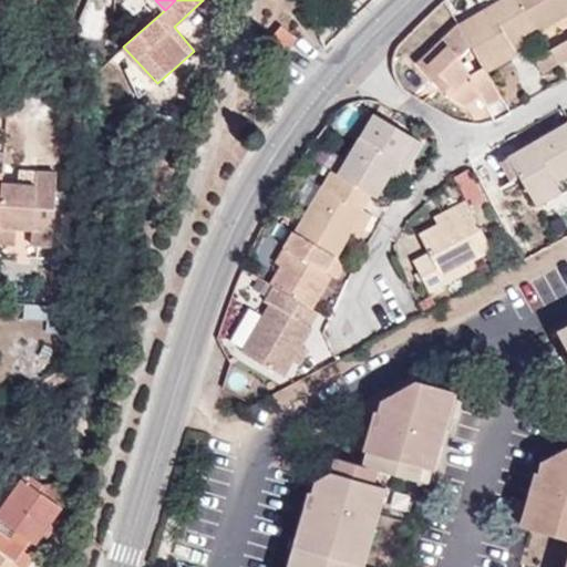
[(521,0),(500,0),(459,24),(486,72),(516,54),(514,51),(511,43),(522,37),(537,27),(521,0)]
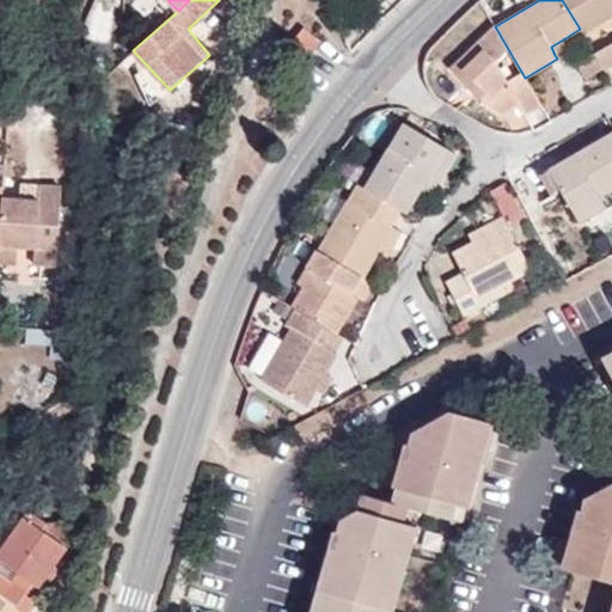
[(611,0),(562,0),(580,29),(582,34),(611,16),(611,0)]
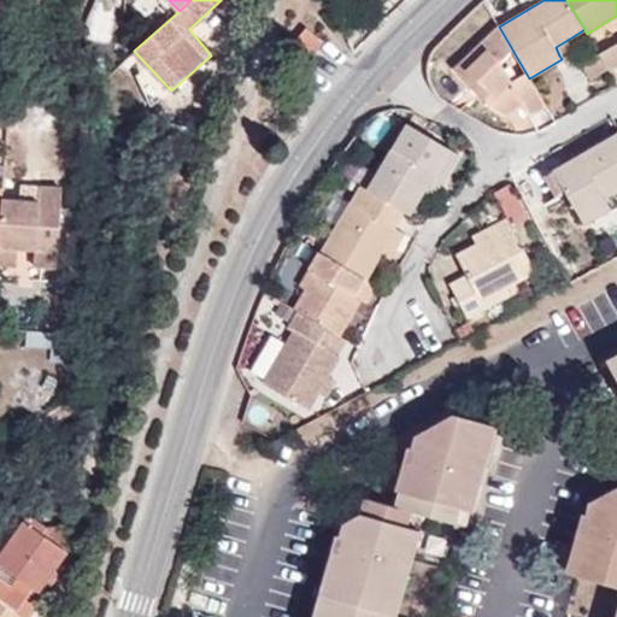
[(310,60),(323,41),(306,27),(292,46),(310,60)]
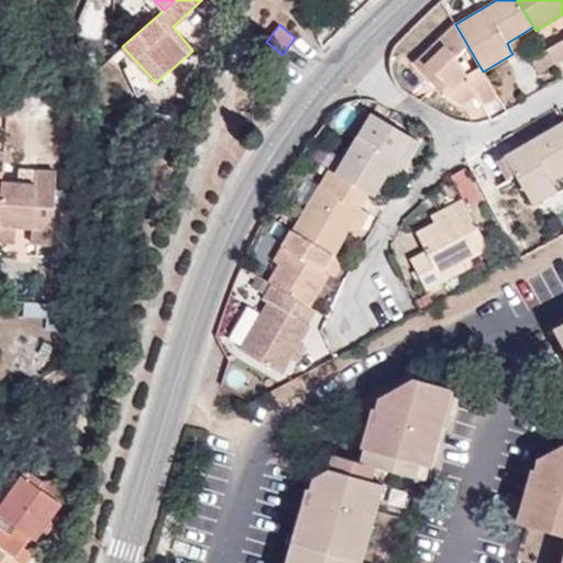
[(483,72),(455,24),(414,63),(446,96),(462,106),(477,96),(484,106),(497,98),(483,72)]
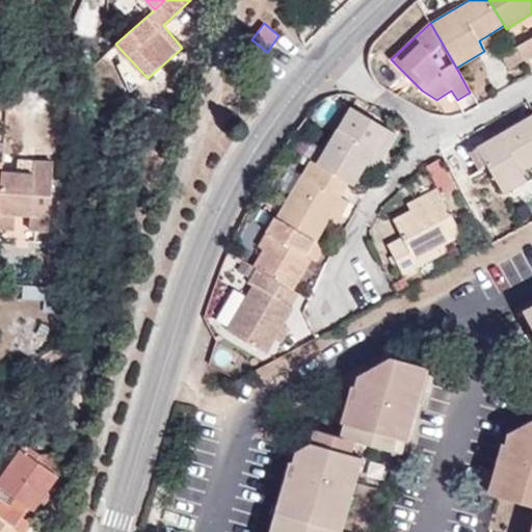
[(479,41),(482,48),(493,42),(489,34),(479,41)]
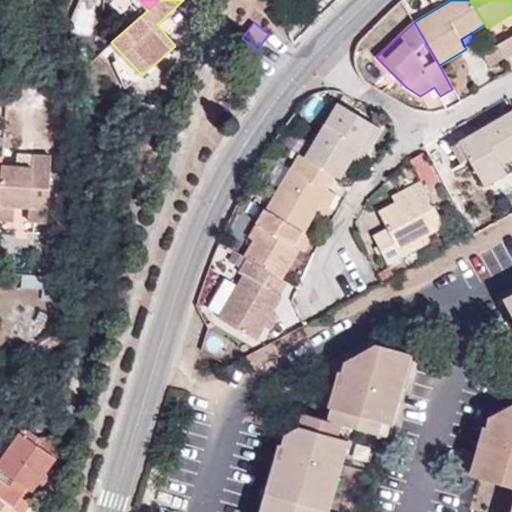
[(511,36),(497,45),(505,58),(511,53),(511,36)]
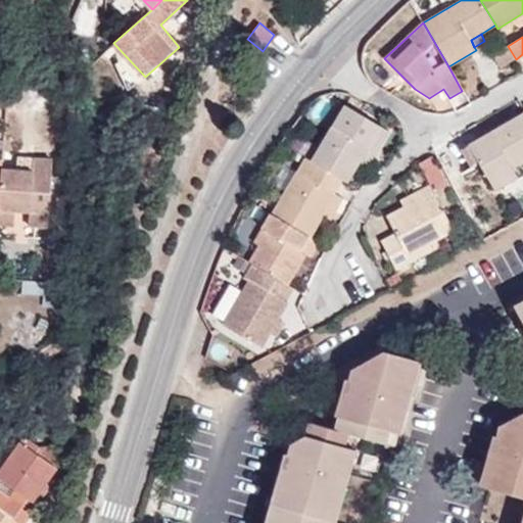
[(501,67),(516,59),(508,46),(492,55),(501,67)]
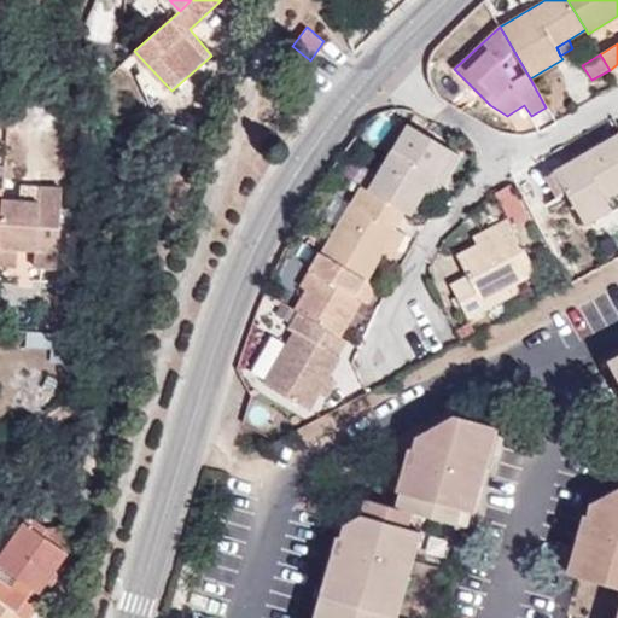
[(296,122),(304,114),(295,105),(286,116),(296,122)]
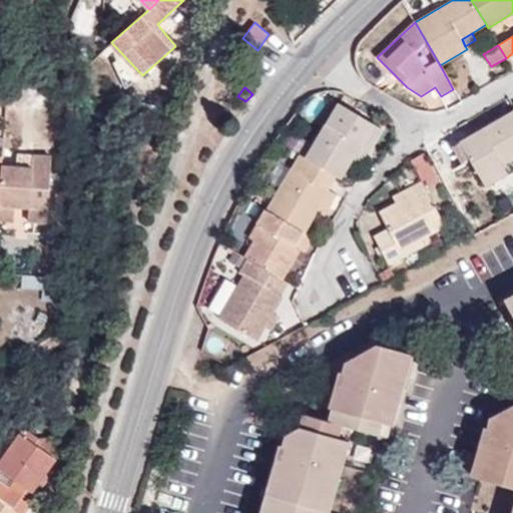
[(336,175),(341,178),(353,158),(361,145),(374,123),(339,102),(306,157),(336,175)]
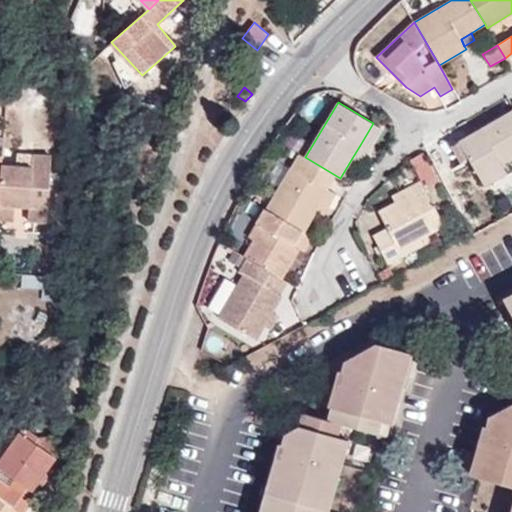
[(511,112),(459,143),(480,177),(502,163),(511,156),(511,112)]
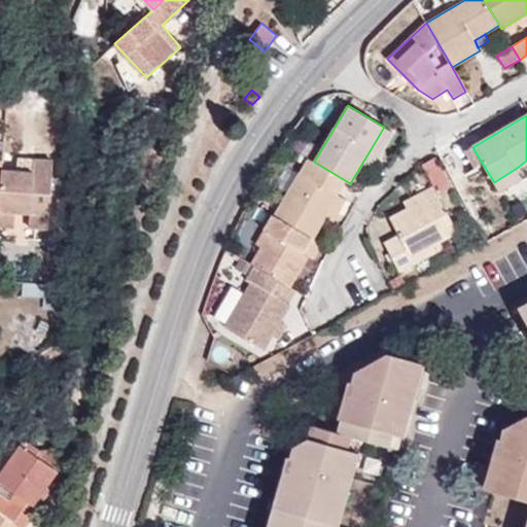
[(392,132),(384,127),(371,149),(379,154),(392,132)]
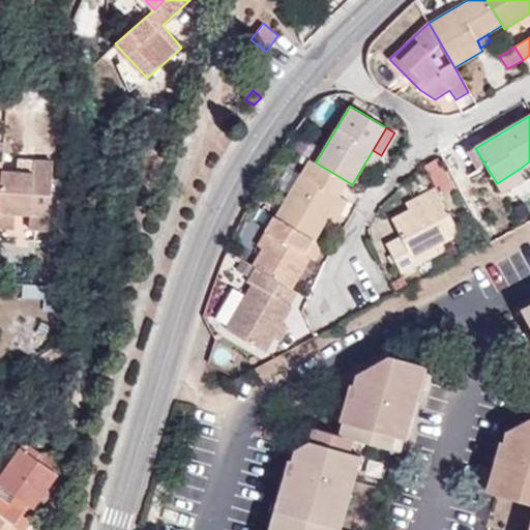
[(373,150),(364,164),(374,169),(381,155),(373,150)]
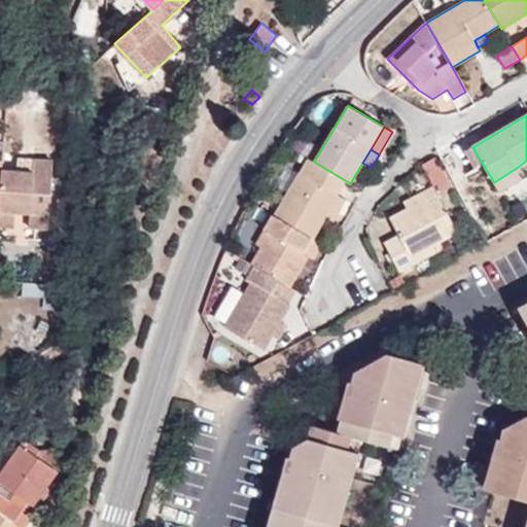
[(274,217),(312,240),(325,216),(339,195),(337,194),(345,180),(314,162),(308,157),(274,217)]
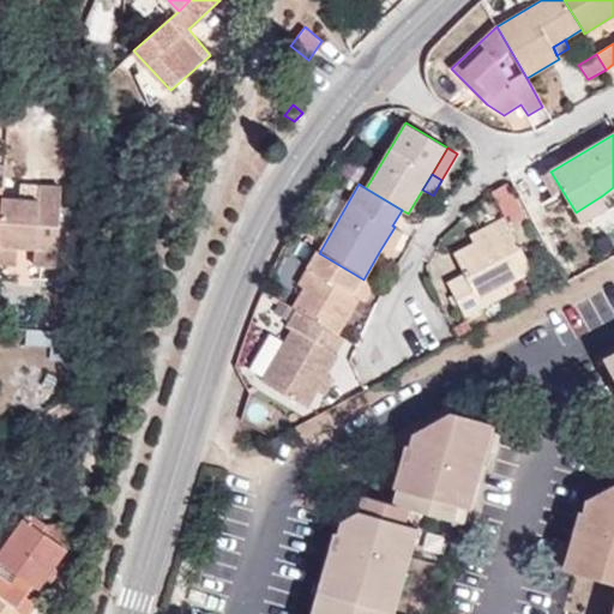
[(40,202),(40,186),(20,185),(20,200),(40,202)]
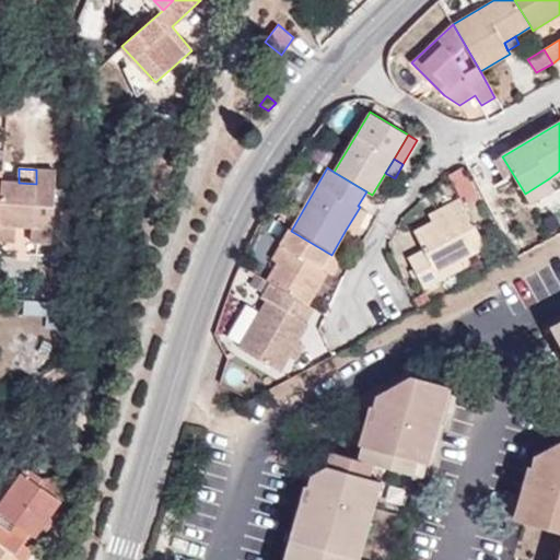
[(4,182),(0,235),(0,241),(16,243),(18,226),(33,226),(31,241),(53,244),(57,171),(36,170),(36,184),(19,183),(4,182)]
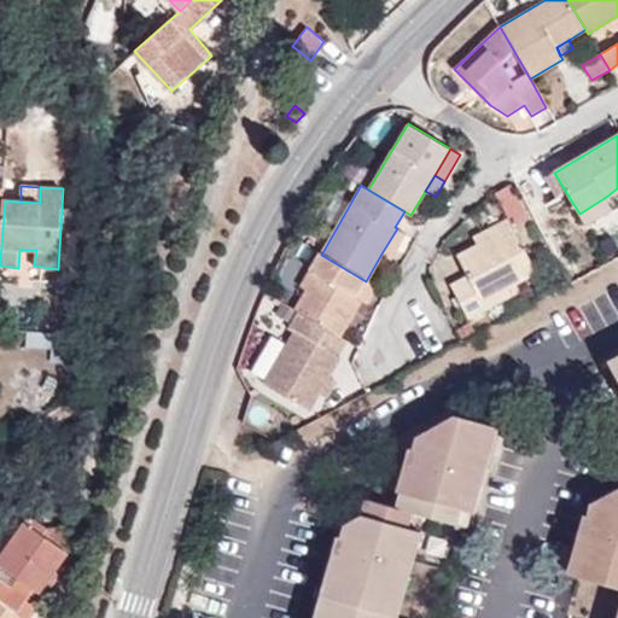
[(617,204),(617,188),(606,197),(612,209),(617,204)]
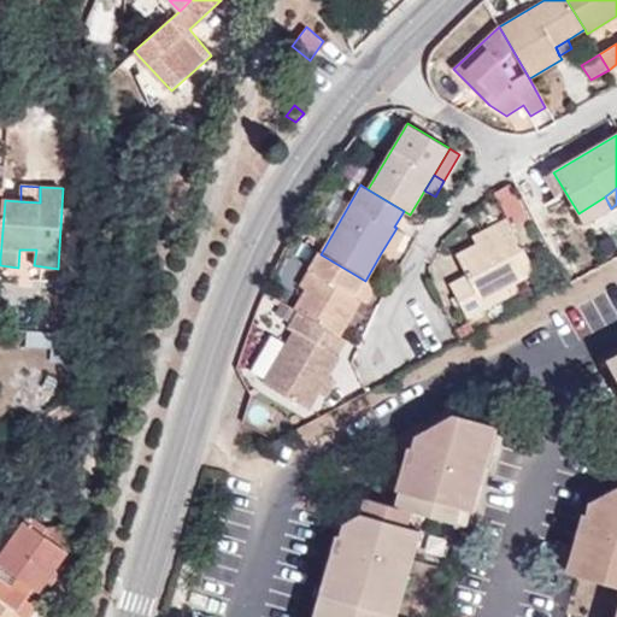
[(605,197),(579,213),(585,224),(611,209),(605,197)]
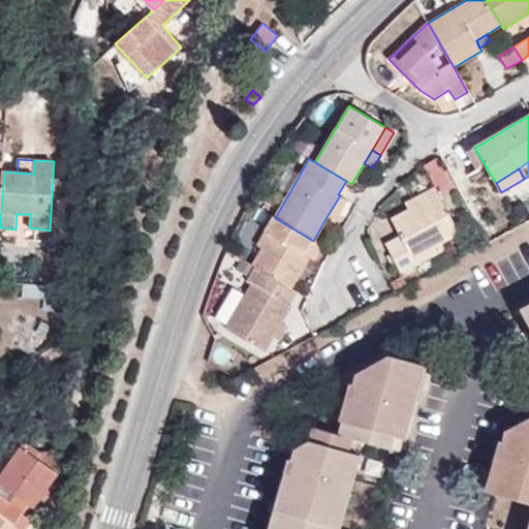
[(408,211),(430,198),(426,192),(404,204),(408,211)]
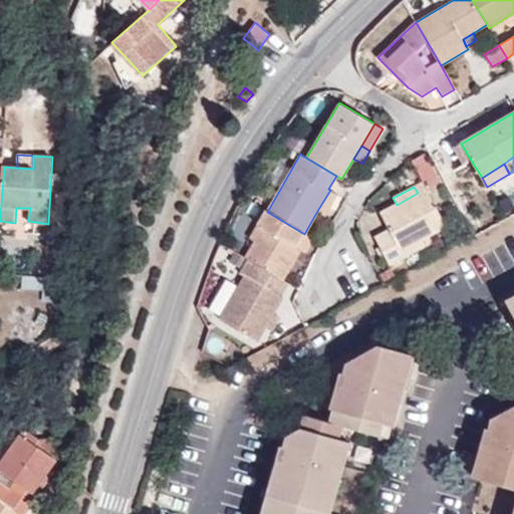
[(402,252),(430,236),(447,227),(426,188),(418,193),(397,205),(380,212),(390,230),(374,238),(391,265),(404,258),(402,252)]
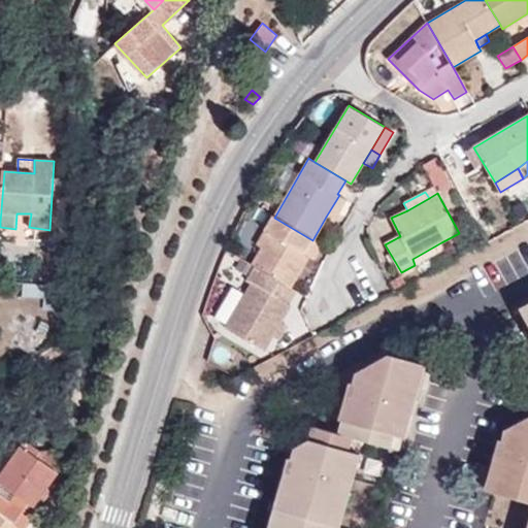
[(339,195),(326,217),(334,222),(347,200),(339,195)]
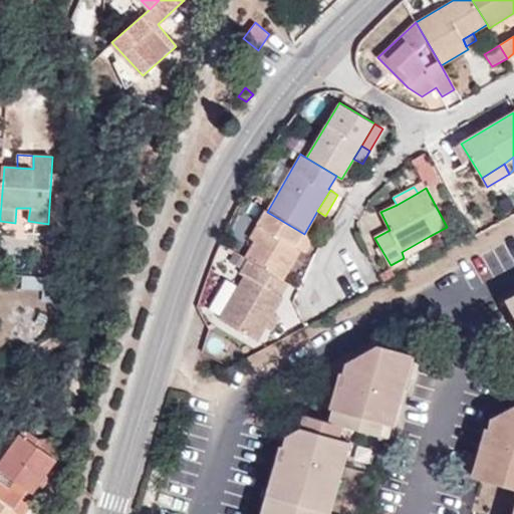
[(255,242),(244,258),(249,261),(277,278),(282,281),(297,255),(292,252),(295,246),(300,249),(306,251),(312,239),(304,234),(267,212),(265,210),(250,240),(255,242)]
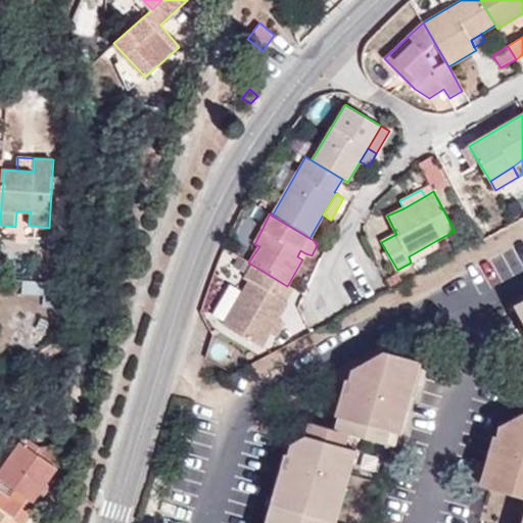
[(440,245),(437,240),(409,256),(411,263),(440,245)]
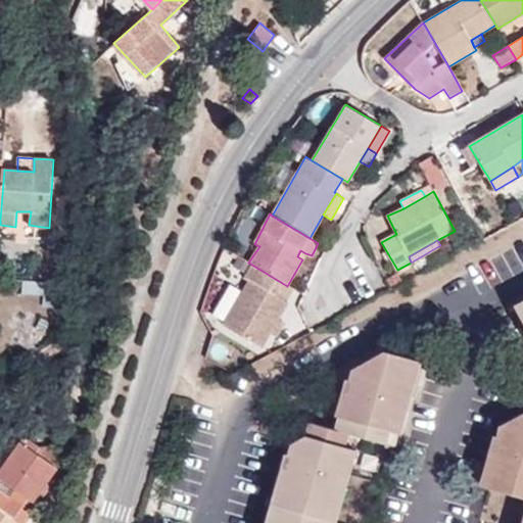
[(297,256),(302,259),(305,253),(300,250),(297,256)]
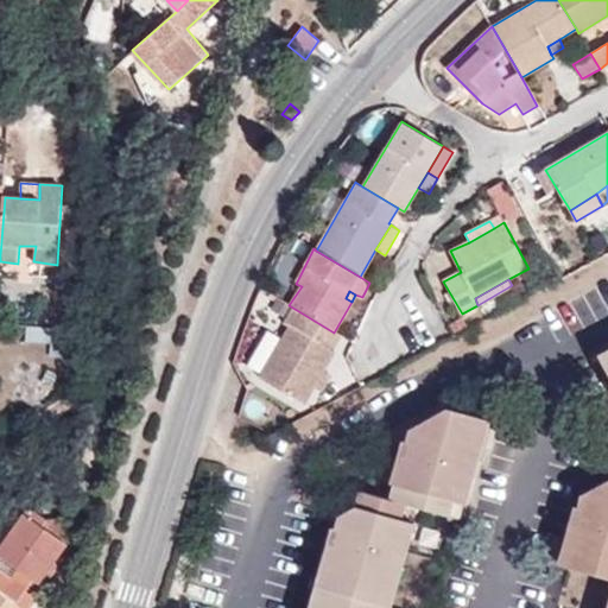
[(317,347),(328,329),(295,309),(284,328),(289,333),(260,380),(304,405),(331,356),(317,347)]
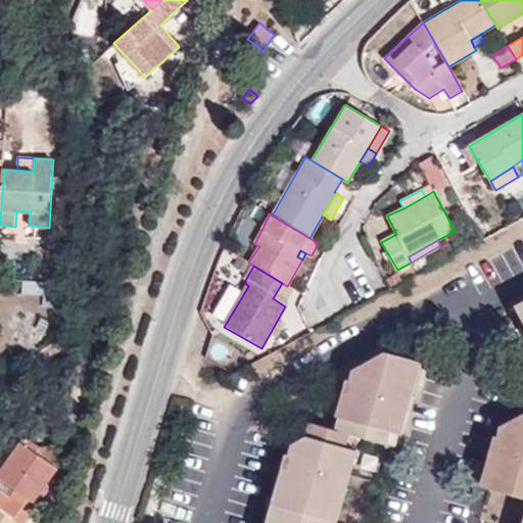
[(332,522),(357,435),(392,446),(417,361),(384,351),(351,370),(348,381),(350,382),(362,384),(358,396),(347,393),(344,392),(335,429),(310,422),(306,434),(290,444),(287,455),(290,457),(301,460),(297,472),(286,468),(283,468),(268,522),(332,522)]
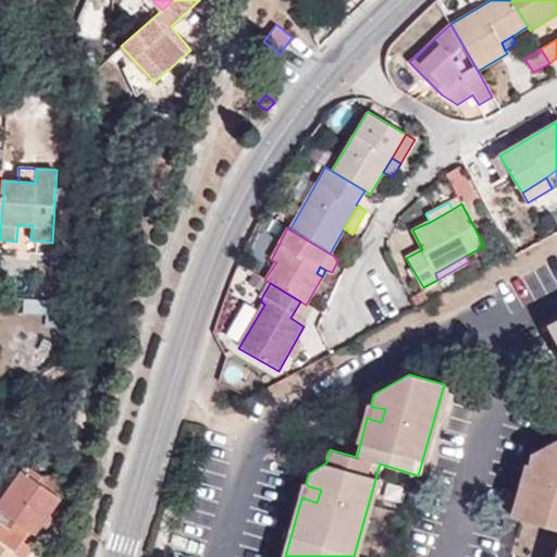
[(385,409),(373,407),(370,419),(381,422),(385,409)]
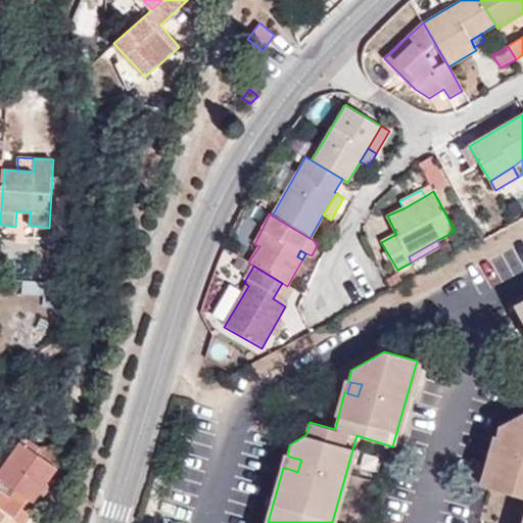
[(495,438),(498,439),(510,442),(506,455),(496,450),(492,450),(482,486),(522,497),(522,413),(500,426),(495,438)]
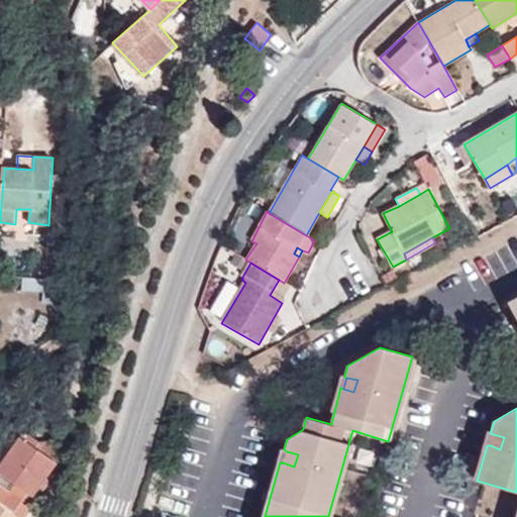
[(25,430),(0,466),(0,504),(18,516),(23,516),(36,500),(32,495),(46,476),(57,462),(36,447),(39,440),(25,430)]
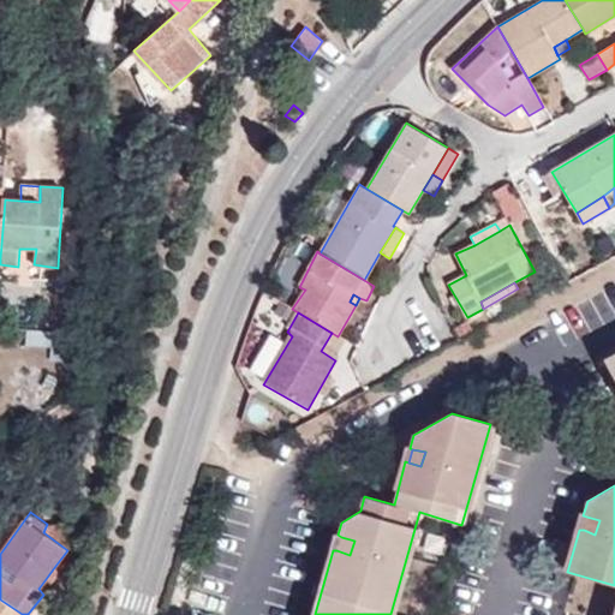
[(599,520),(586,517),(584,530),(595,535),(599,520)]
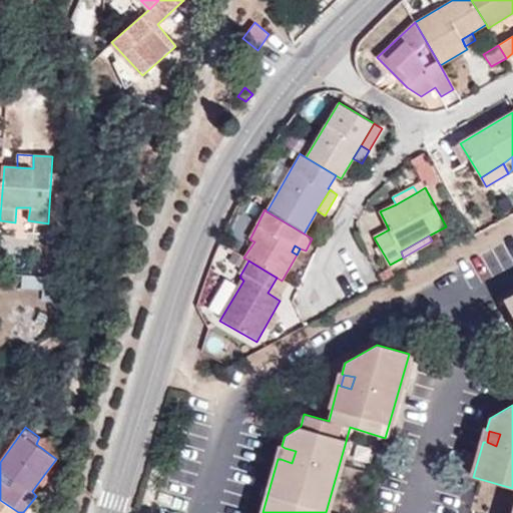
[(43,433),(39,437),(36,444),(56,459),(63,449),(43,433)]
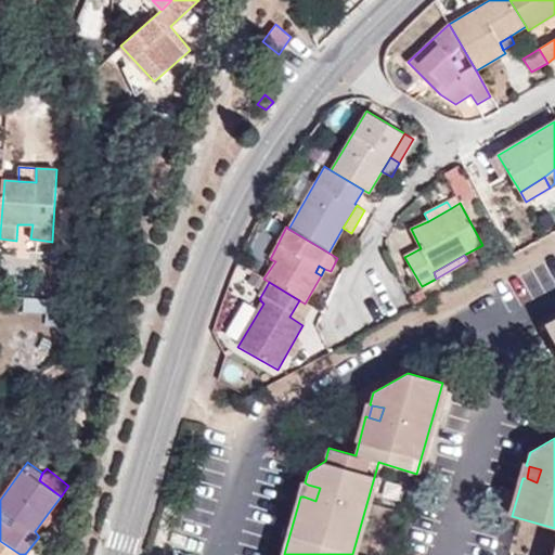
[(320,488),(308,485),(304,497),(315,501),(320,488)]
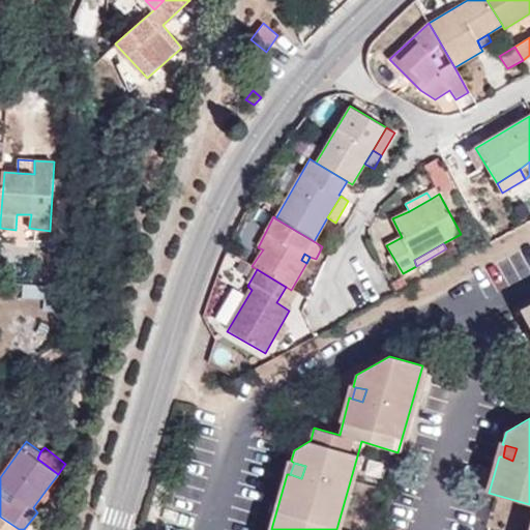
[(33,507),(37,512),(52,491),(48,488),(33,507)]
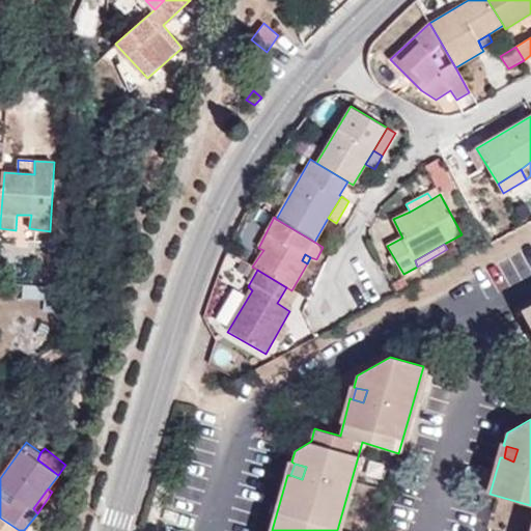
[(0,530),(19,530),(0,518),(0,530)]
